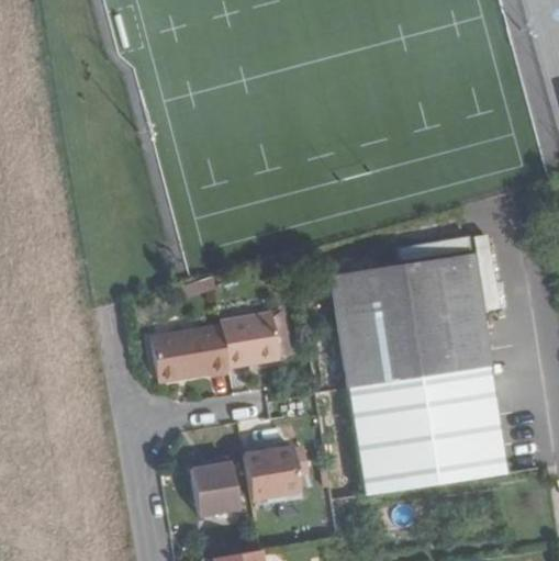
[(509,474),(474,254),(332,276),(366,496),(509,474)]
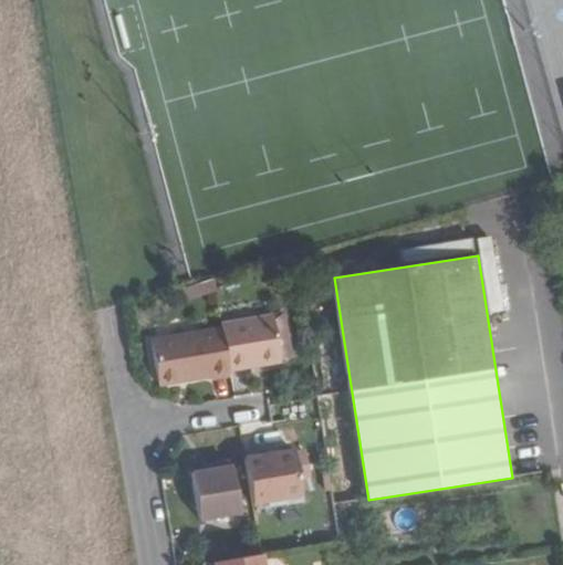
[(288,314),(277,315),(280,336),(291,334),(288,314)]
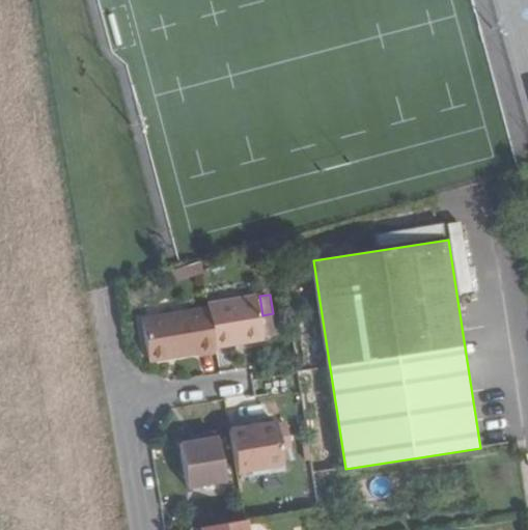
[(211,304),(212,309),(218,347),(267,339),(266,333),(276,332),(273,313),(262,315),(259,296),(211,304)]
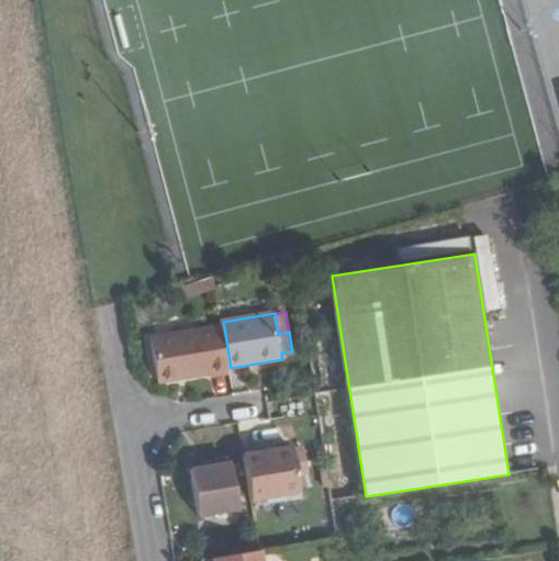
[(212,371),(213,376),(232,372),(231,368),(224,327),(154,338),(160,381),(212,371)]
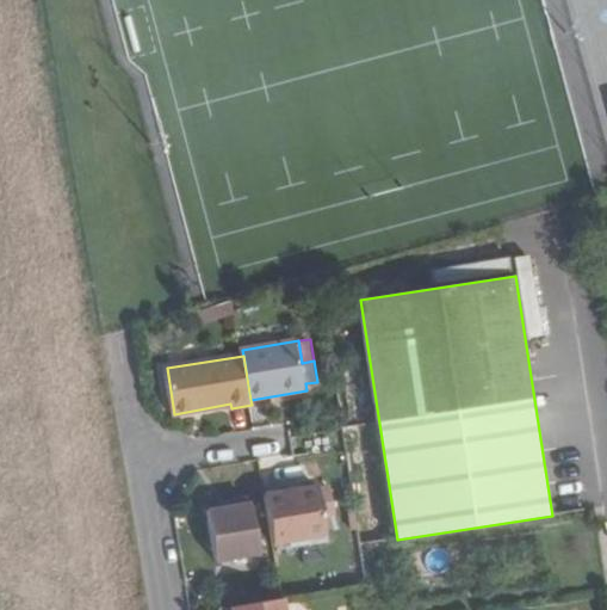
[(319,485),(267,493),(276,543),(327,535),(324,517),(336,516),(330,487),(319,488),(319,485)]
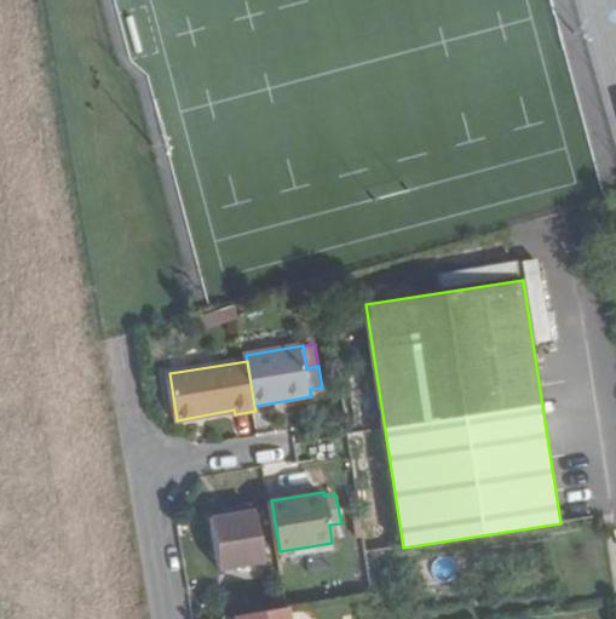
[(265,560),(254,504),(236,506),(237,513),(226,515),(212,517),(220,568),(265,560)]
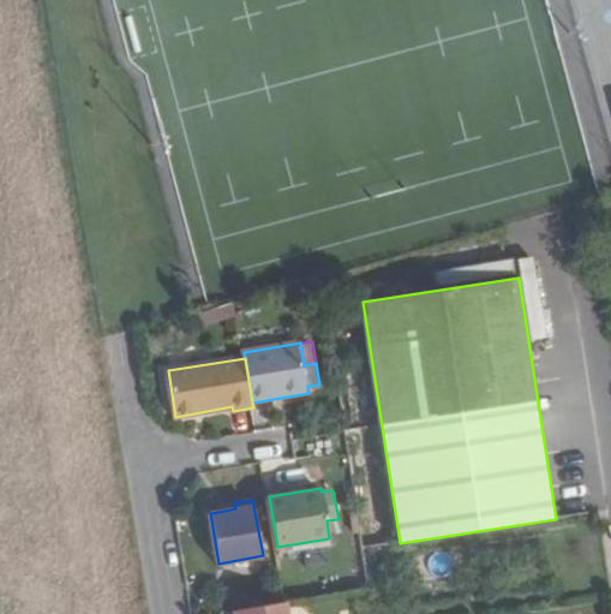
[(287,613),(286,601),(228,610),(228,613),(287,613)]
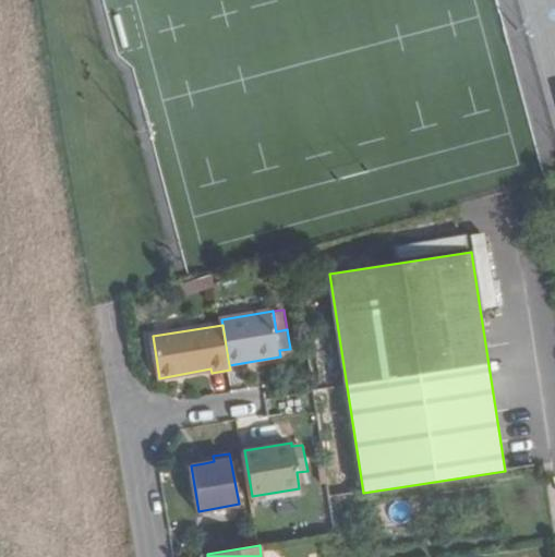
All buildings are outlined.
